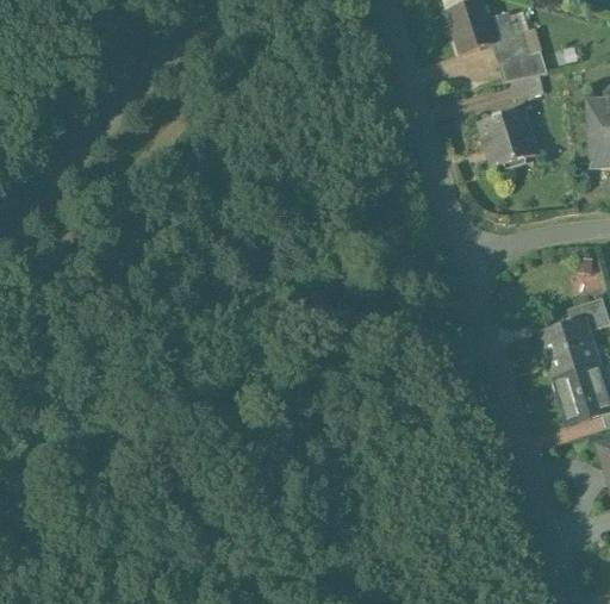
[(487,17),(481,0),(478,0),(446,11),(459,53),(493,42),(495,48),(523,38),(521,31),(514,33),(506,11),(487,17)]
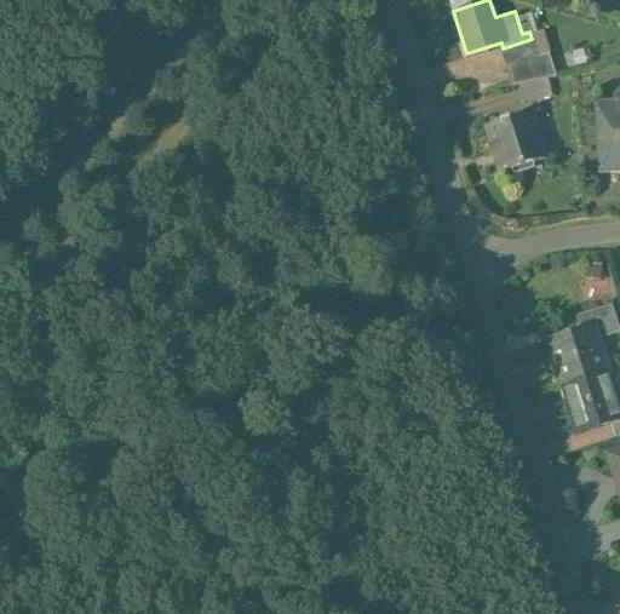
[(532,39),(503,49),(507,64),(538,56),(537,55),(532,39)]
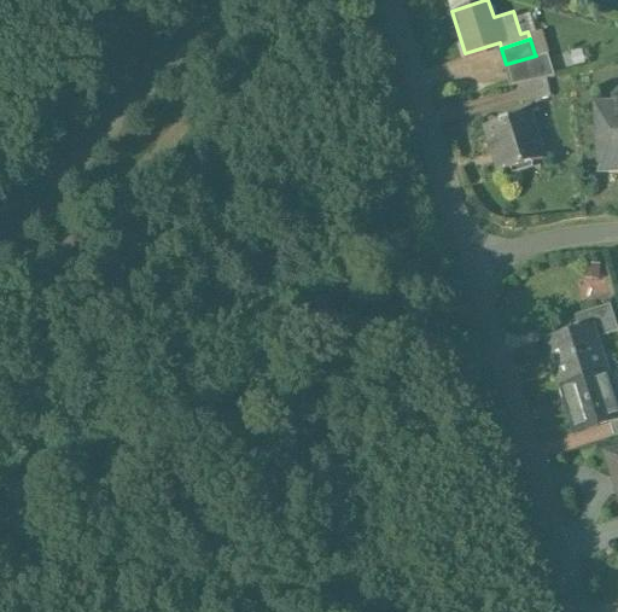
[(548,51),(535,54),(536,56),(506,64),(512,81),(518,80),(547,75),(554,73),(548,51)]
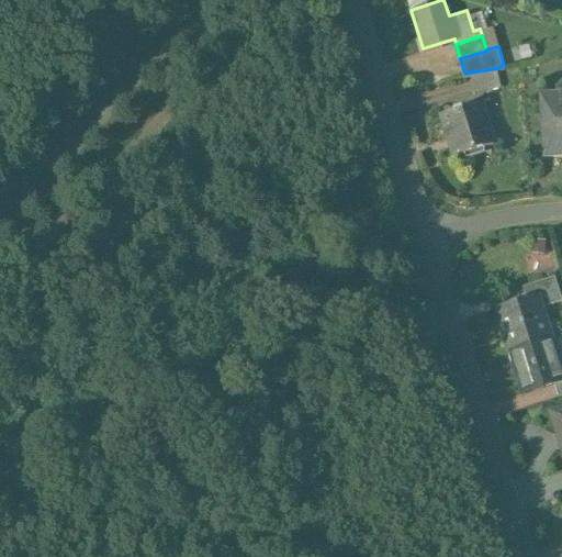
[(497,68),(471,73),(474,90),(501,85),(497,68)]
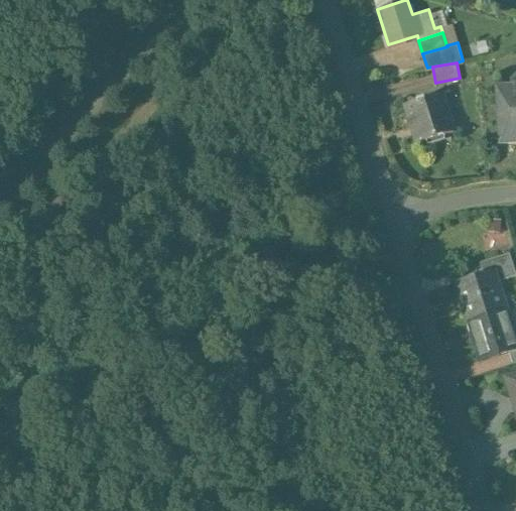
[(515,84),(498,85),(501,139),(515,137),(515,84)]
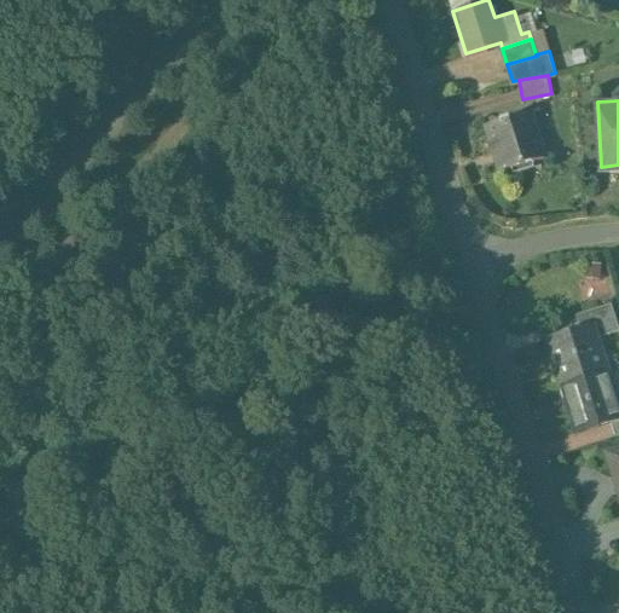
[(530,111),(509,119),(508,117),(486,123),(487,125),(496,148),(498,148),(504,167),(501,168),(501,169),(543,156),(530,111)]
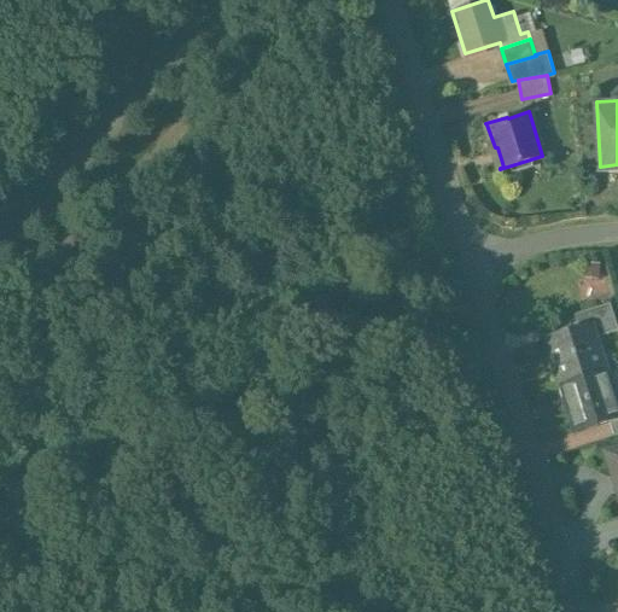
[(617,325),(610,301),(576,312),(579,326),(592,322),(595,334),(617,326),(617,325)]
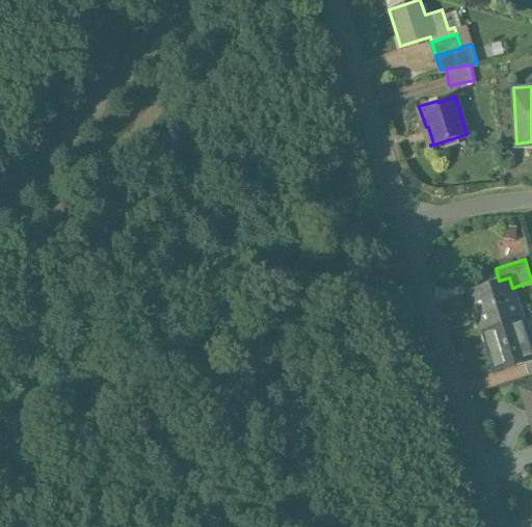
[(512,288),(509,278),(499,281),(470,291),(482,331),(487,328),(522,318),(512,288)]
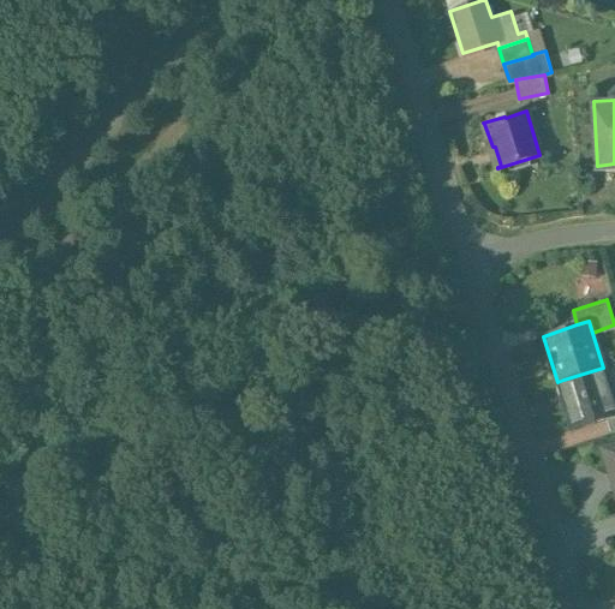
[(603,368),(563,380),(569,398),(563,400),(572,428),(607,417),(614,413),(614,404),(614,401),(603,368)]
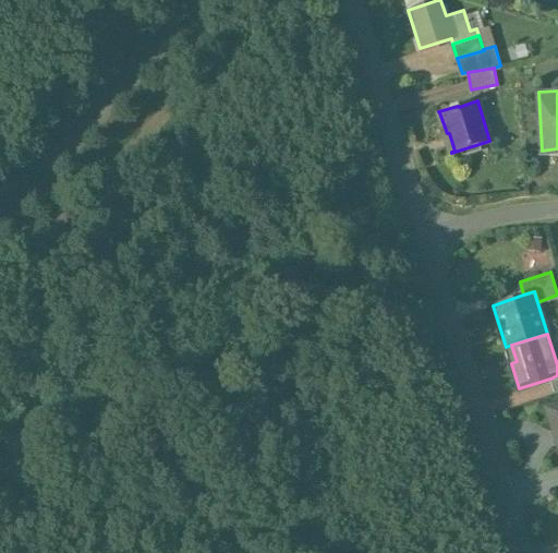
[(557,403),(548,407),(557,440),(557,403)]
